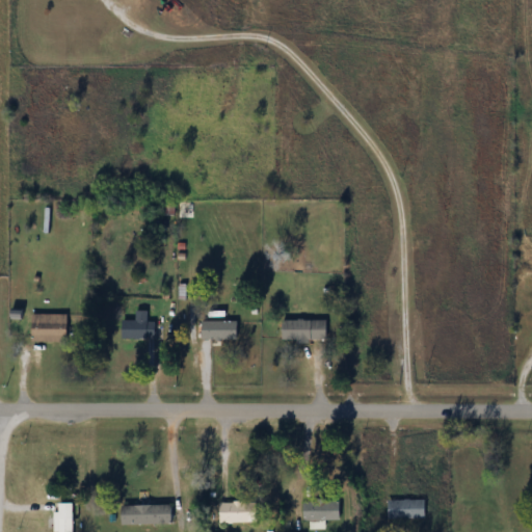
[(155,321),(147,321),(147,311),(135,311),(135,320),(122,320),(122,340),(155,340),(155,321)]
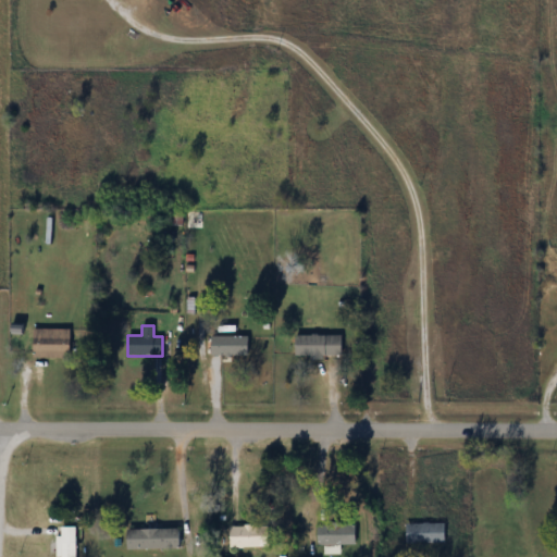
[(71,329),(33,329),(33,358),(71,358),(71,329)]
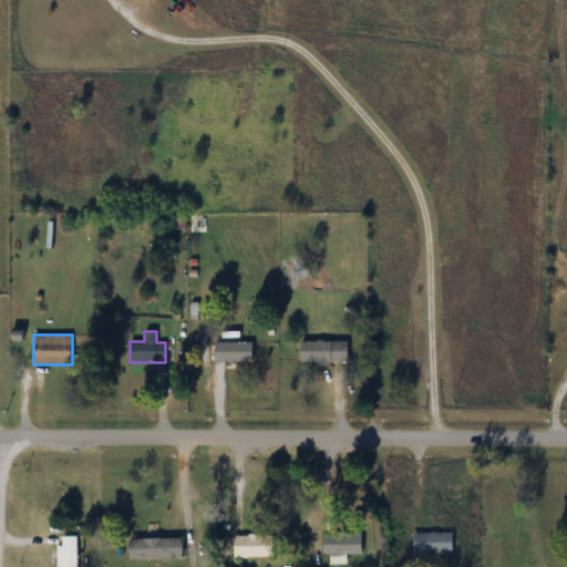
[(348,364),(348,341),(301,341),(301,364),(348,364)]
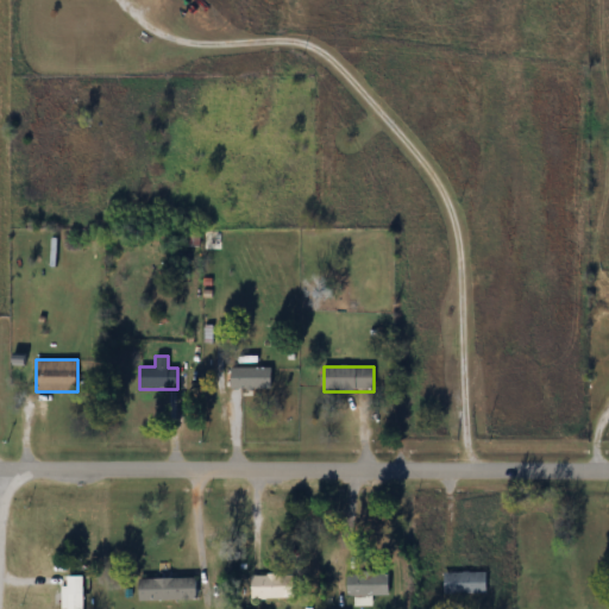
[(271,389),(271,369),(230,369),(230,389),(271,389)]
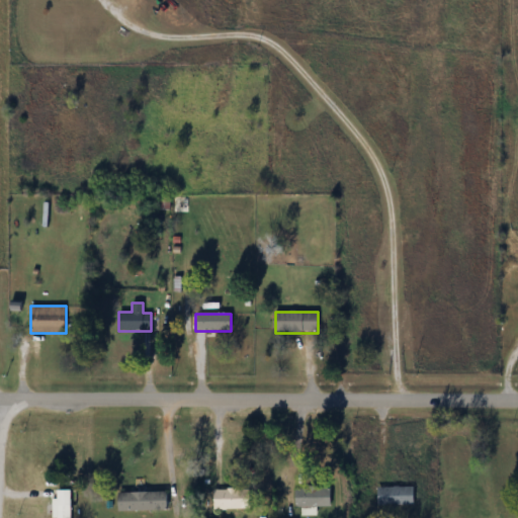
[(414,505),(414,487),(377,487),(377,505),(414,505)]
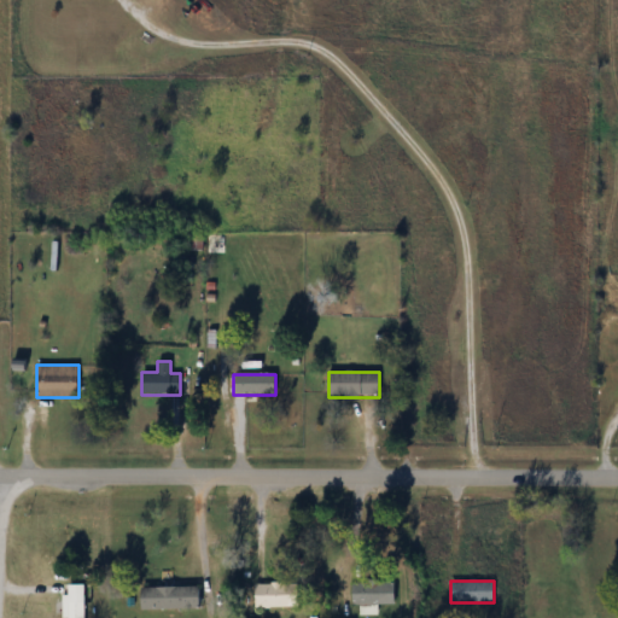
[(395,583),(351,583),(351,605),(395,605),(395,583)]
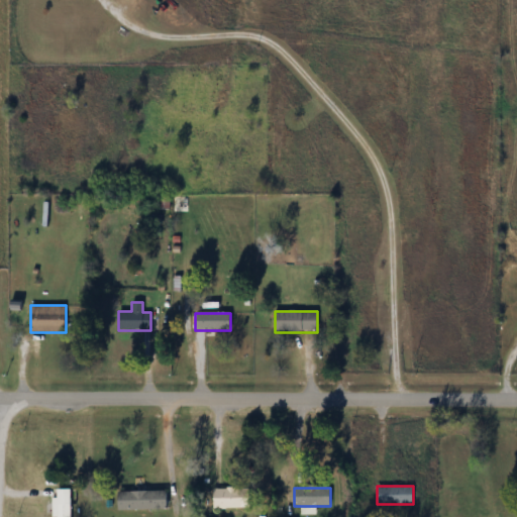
[(71,516),(72,489),(53,489),(53,516),(71,516)]
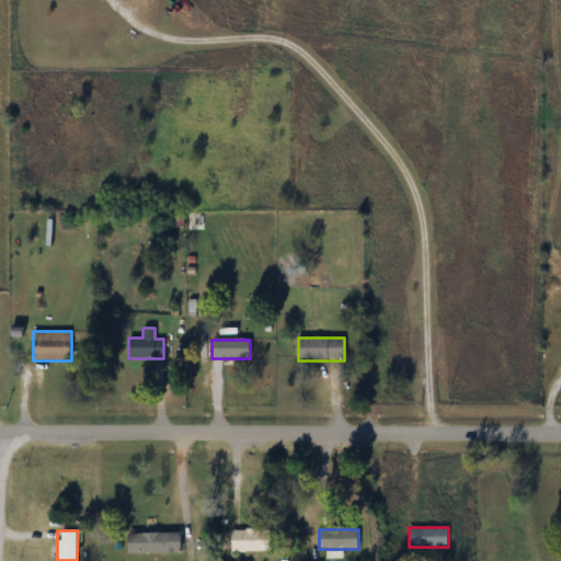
[(232,550),(262,550),(262,530),(232,530),(232,550)]
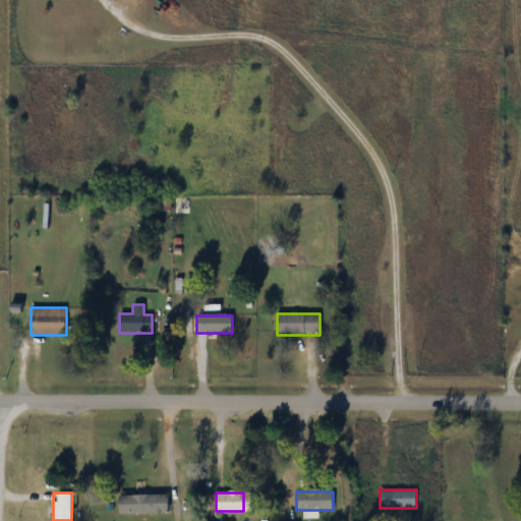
[(168,495),(118,495),(118,514),(168,514),(168,495)]
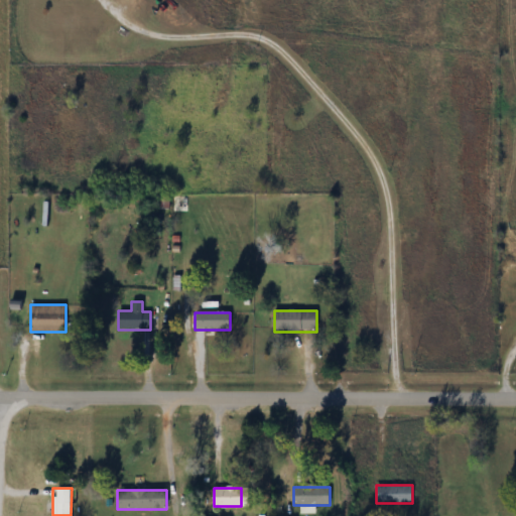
All buildings are outlined.
